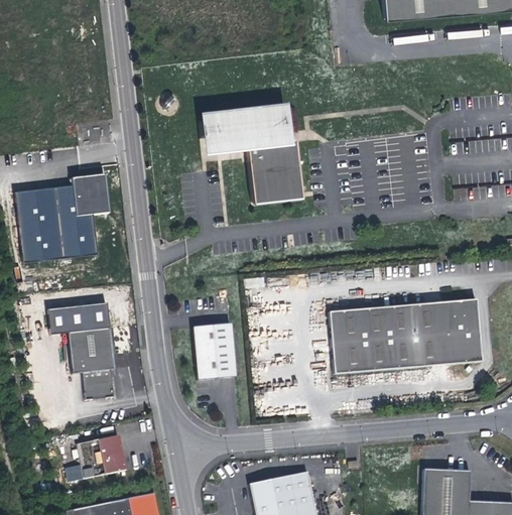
[(384,0),(386,20),(511,11),(511,0),(384,0)]
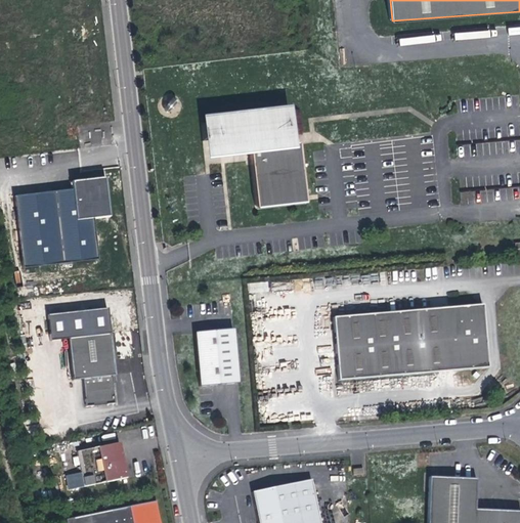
[(223,118),(223,123),(292,117),(291,112),(223,118)]
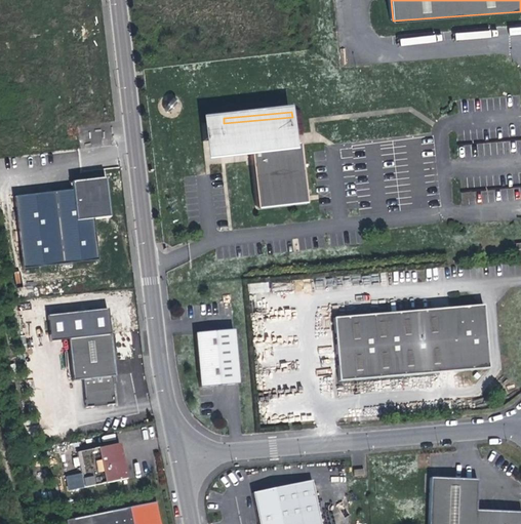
[(292,117),(224,123),(225,131),(224,131),(226,152),(244,150),(254,150),(255,159),(259,159),(264,200),(301,197),(298,183),(305,183),(304,175),(299,176),(297,158),(306,157),(305,145),(295,145),(294,125),(293,125),(292,117)]
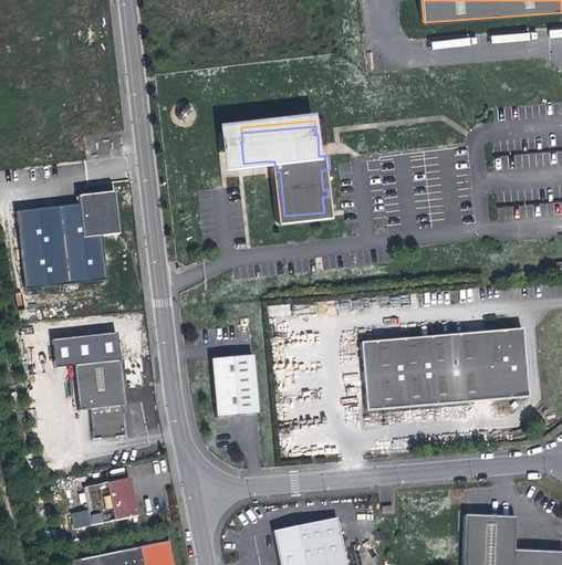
[(102,155),(124,155),(124,139),(102,139),(102,155)]
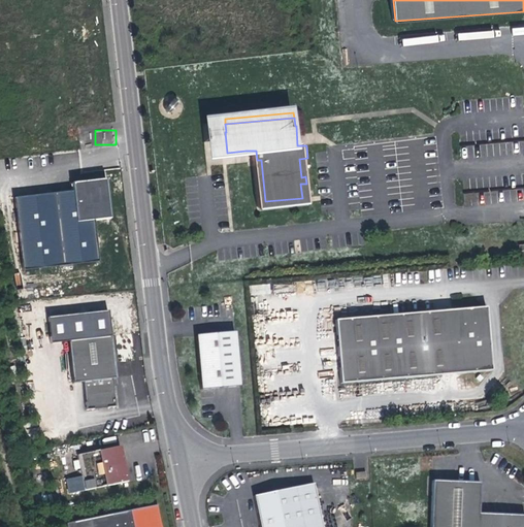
[(261,160),(257,160),(261,206),(312,201),(307,158),(299,159),(301,177),(305,176),(306,184),(300,184),(302,198),(265,201),(261,160)]
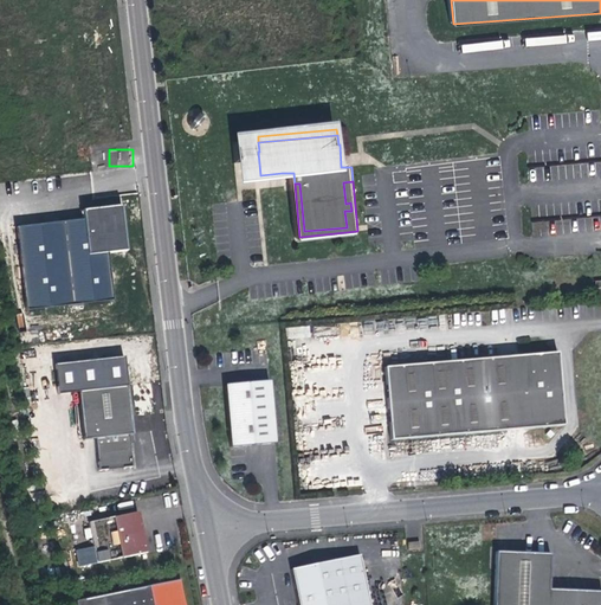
[(76,223),(17,229),(24,306),(111,297),(107,252),(121,251),(120,243),(116,206),(75,210),(76,223)]
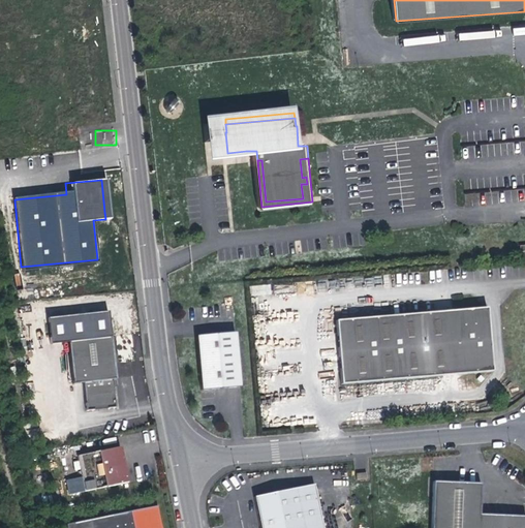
[(510,202),(521,200),(521,188),(510,189),(510,202)]
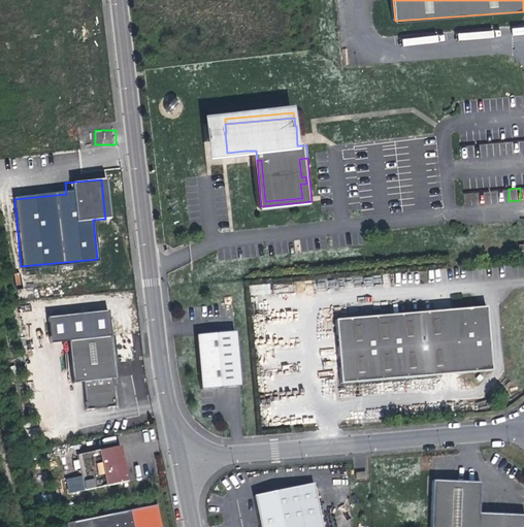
[(336,318),(341,380),(493,368),(490,329),(488,306),(336,318)]
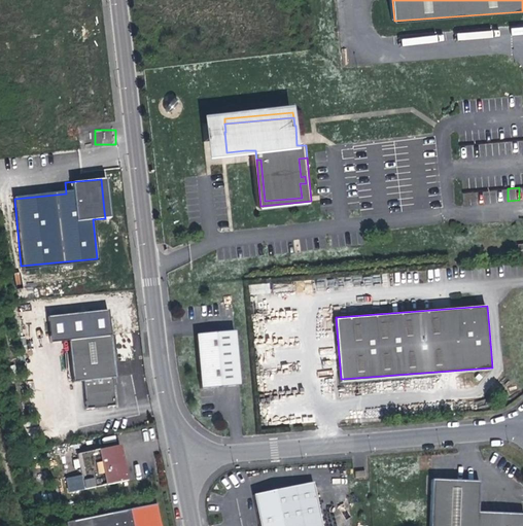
[(202,387),(241,384),(236,330),(198,334),(202,387)]
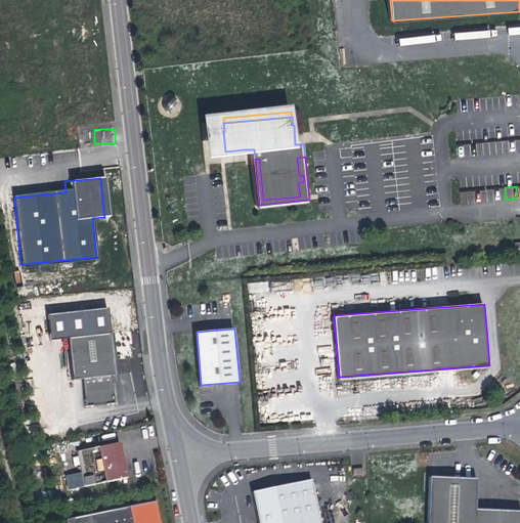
[(113,331),(71,337),(75,379),(85,378),(88,405),(117,402),(114,375),(118,374),(117,366),(113,331)]
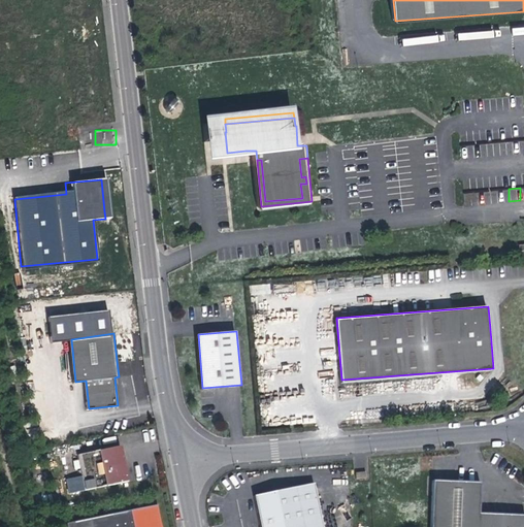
[(123,460),(120,446),(77,454),(85,490),(128,481),(126,472),(123,460)]
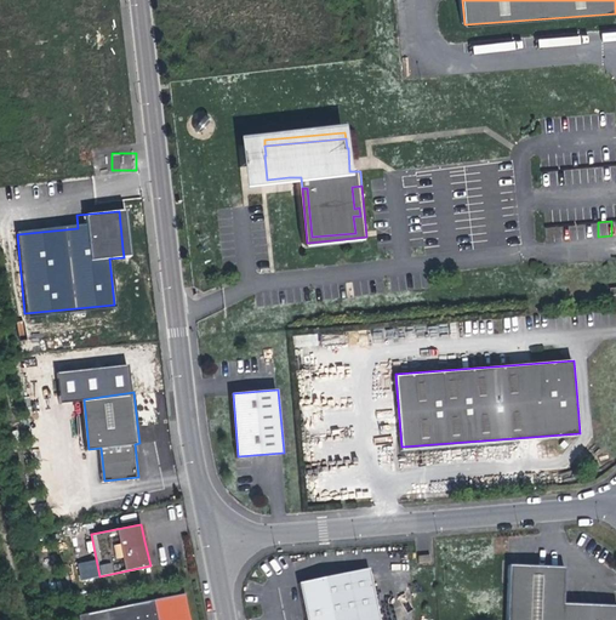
[(304,603),(307,619),(381,619),(370,567),(300,582),(304,603)]
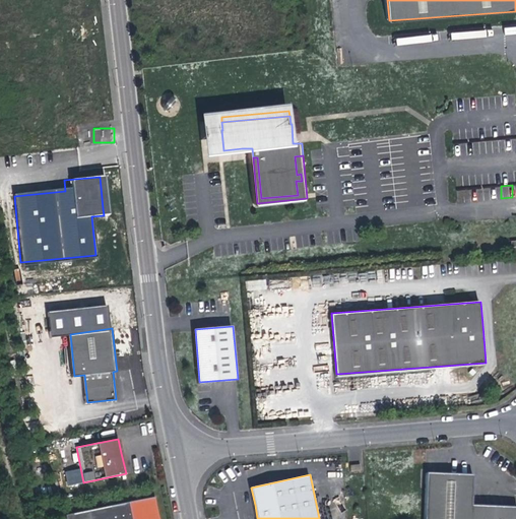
[(425,518),(515,518),(515,509),(498,508),(471,507),(472,476),(427,474),(425,518)]
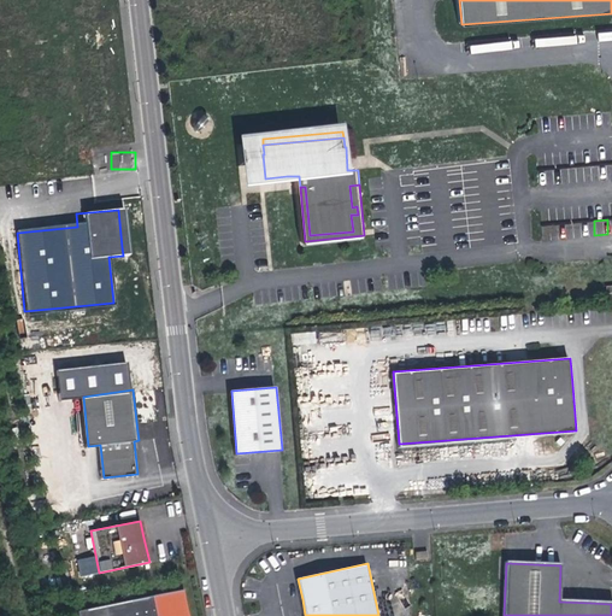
[(80,610),(81,615),(189,615),(183,588),(80,610)]
